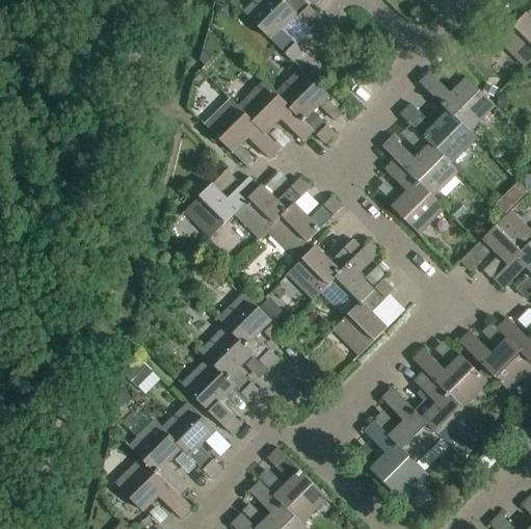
[(253,0),(242,11),(292,61),(302,51),(281,28),(295,14),(282,0),(253,0)]
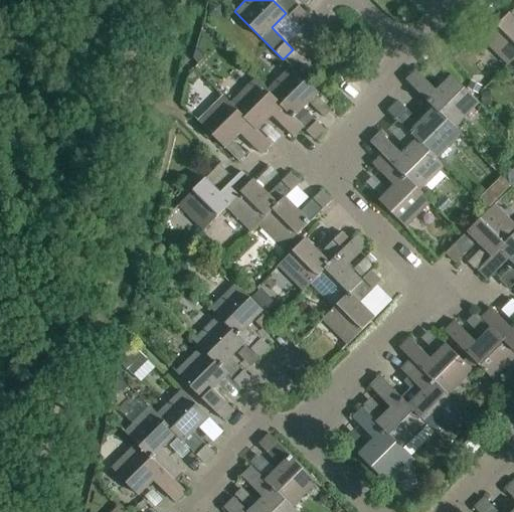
[(273,0),(286,13),(296,23),(306,13),(293,0),(273,0)]
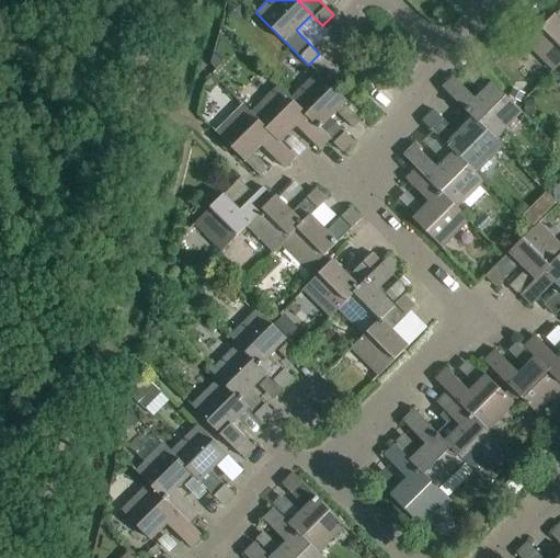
[(239,11),(239,4),(228,3),(227,14),(233,15),(239,11)]
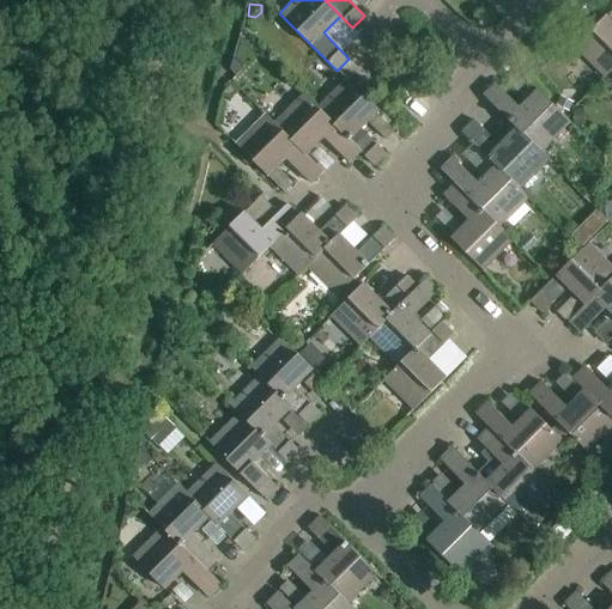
[(610,69),(611,67),(611,22),(605,14),(574,47),(604,77),(610,69)]
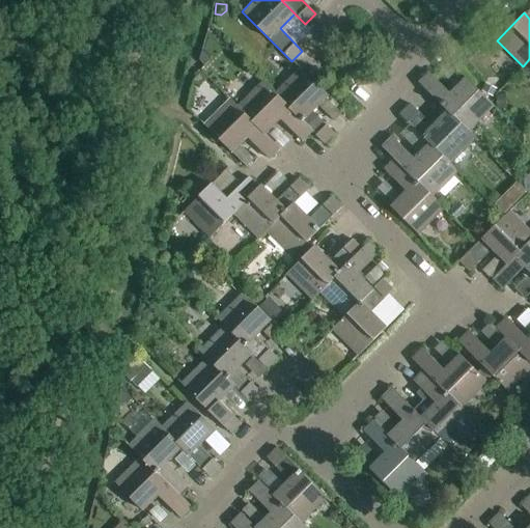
[(211,57),(202,49),(200,51),(198,59),(203,64),(211,57)]
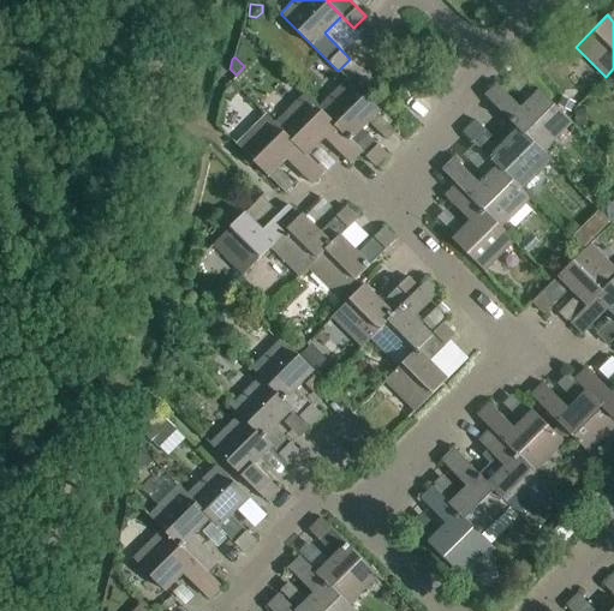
[(347,77),(317,107),(361,150),(361,151),(374,165),(386,154),(361,127),(379,109),(347,77)]
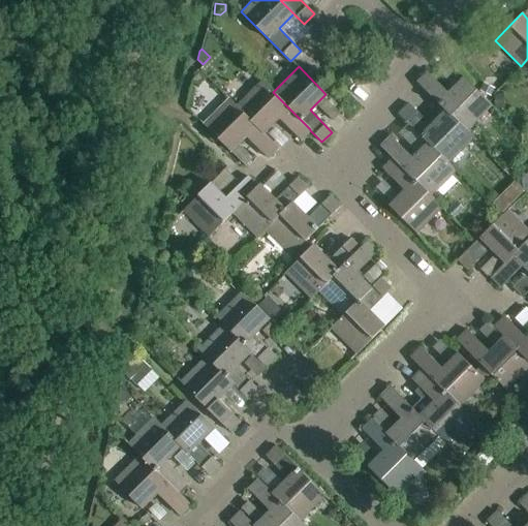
[(197,85),(206,75),(199,69),(190,79),(197,85)]
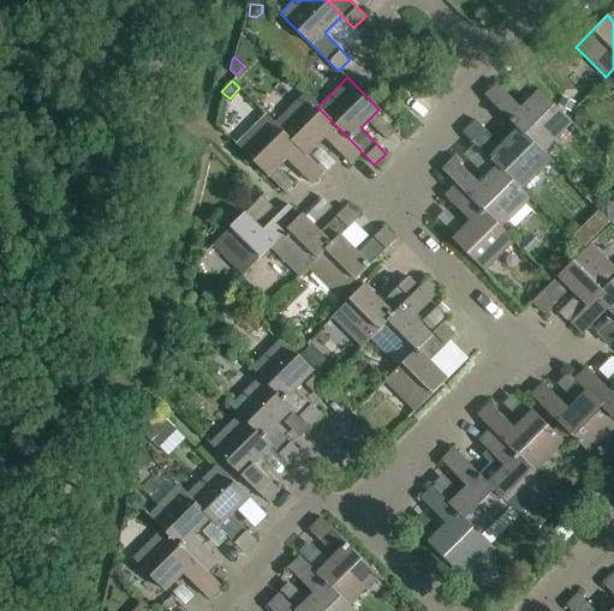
[(508,120),(517,129),(518,127),(541,150),(542,150),(571,121),(538,89),(520,107),(495,82),(483,94),(499,109),(508,119),(508,120)]
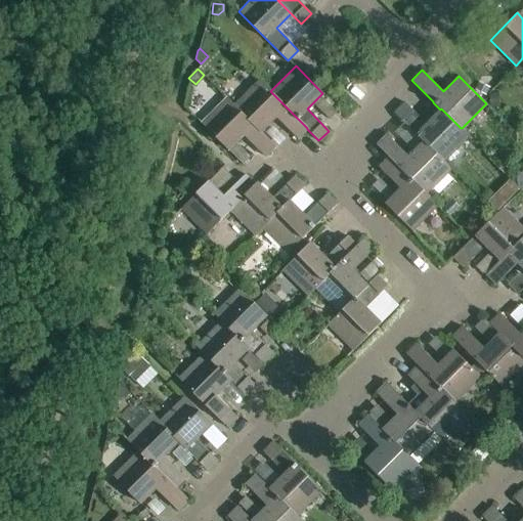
[(259,79),(233,103),(233,104),(260,132),(261,131),(275,117),(297,138),(307,129),(307,128),(270,91),(259,79)]
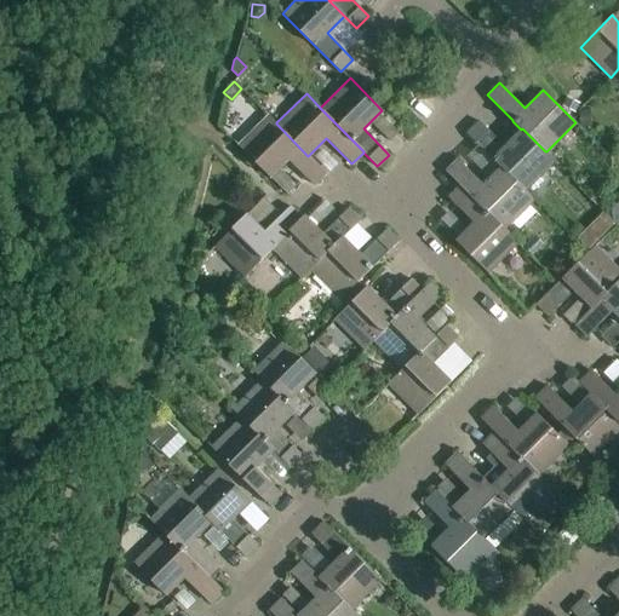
[(561,105),(574,111),(579,102),(566,96),(561,105)]
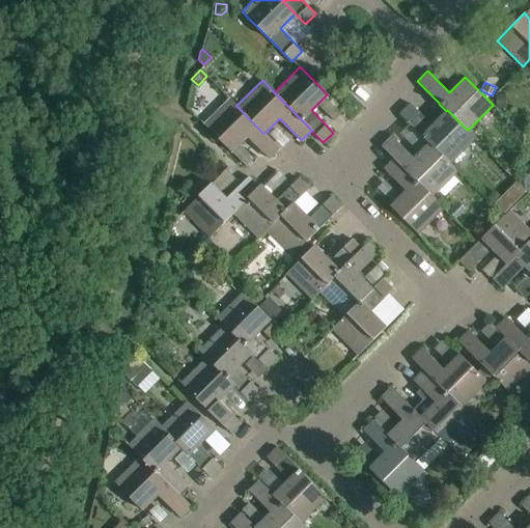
[(496,108),(505,109),(505,93),(496,93),(496,108)]
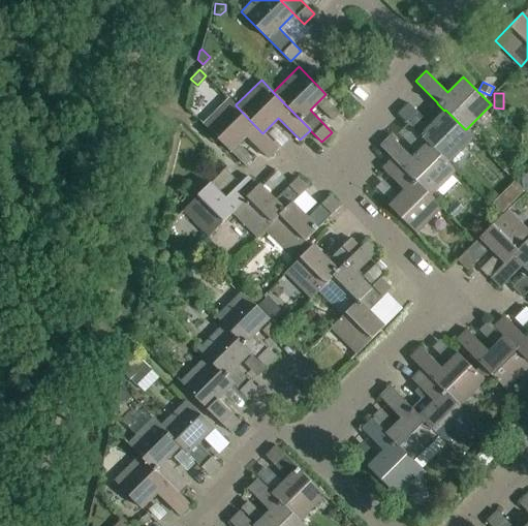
[(236,105),(236,104),(228,97),(203,123),(230,151),(246,135),(268,157),(278,147),(264,132),(262,133),(236,105)]
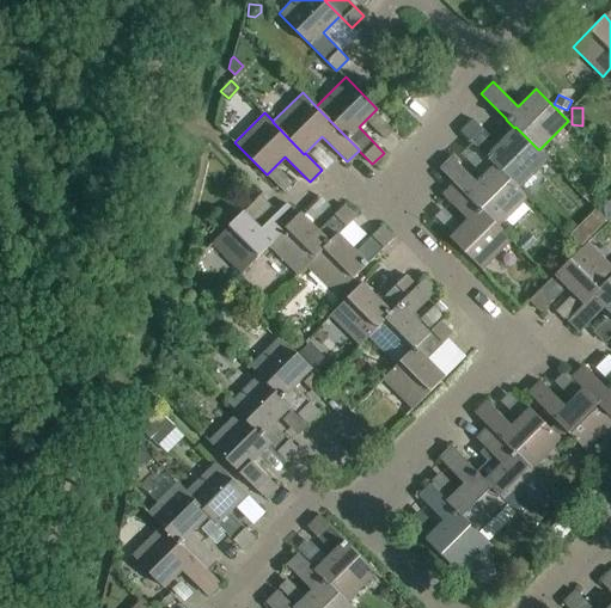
[(486,157),(493,165),(494,164),(518,188),(518,186),(548,158),(539,149),(538,149),(515,127),(514,128),(498,145),(472,118),(460,130),(475,146),(486,157)]
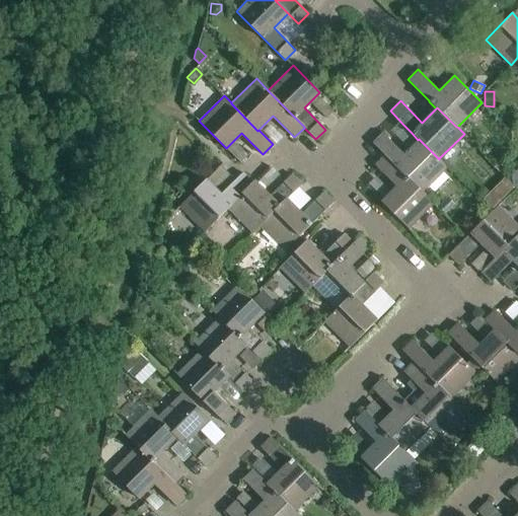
[(373,143),(384,155),(385,154),(421,191),(422,191),(446,165),(439,158),(439,159),(419,139),(418,140),(403,154),(383,133),(373,143)]
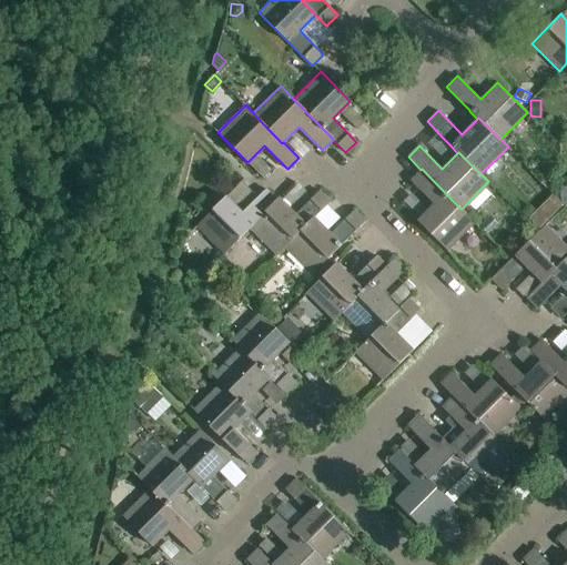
[(422,169),(421,170),(411,180),(433,203),(417,220),(446,249),(475,221),(462,209),(461,209),(422,169)]
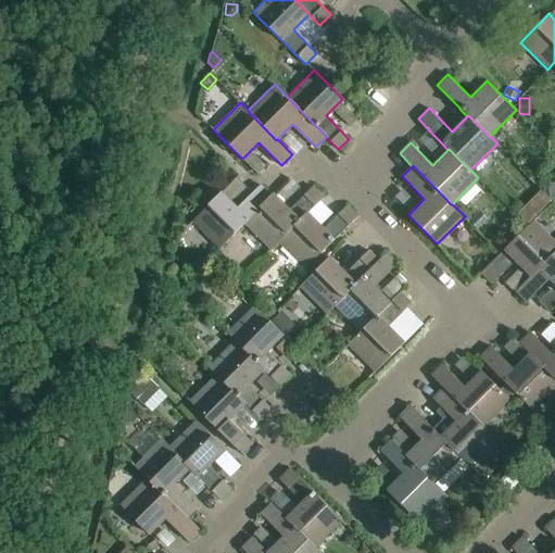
[(218,248),(243,223),(243,222),(270,195),(269,195),(260,185),(237,208),(221,191),(191,220),(218,248)]
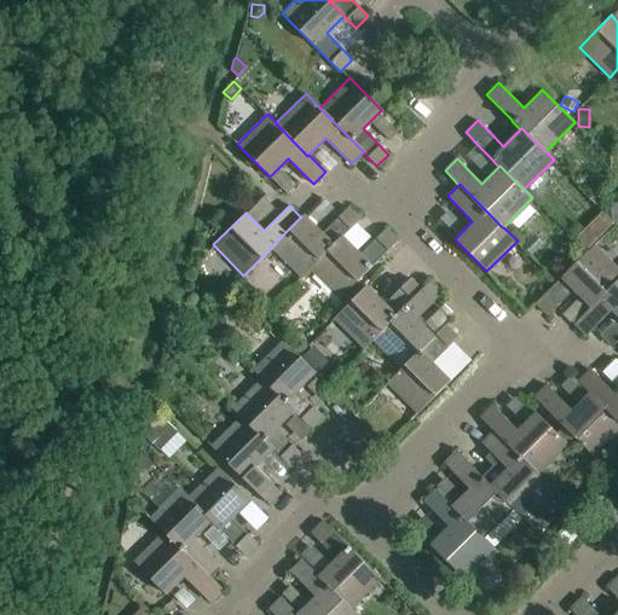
[(301,277),(310,268),(342,236),(359,219),(347,207),(322,232),(302,214),(300,216),(301,216),(271,247),(271,248),(301,277)]
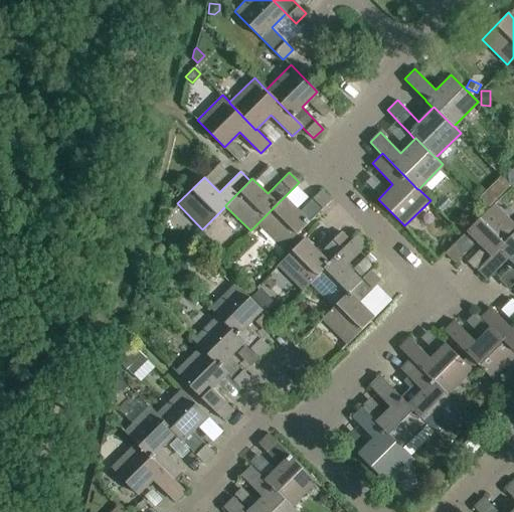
[(258,223),(282,248),(330,200),(320,190),(299,211),(285,196),(258,223)]
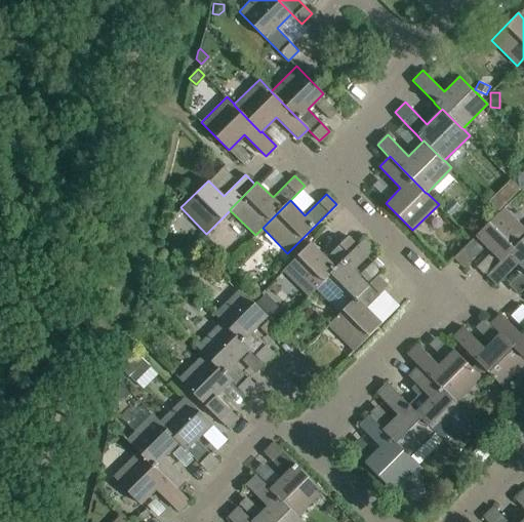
[(502,205),(493,196),(488,201),(497,210),(502,205)]
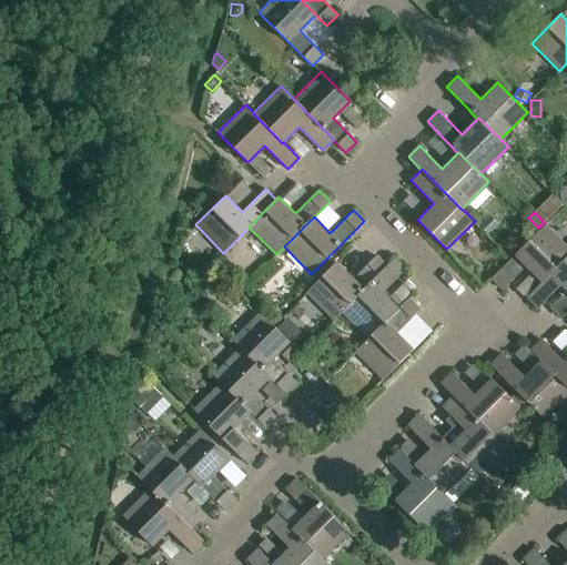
[(487,233),(497,223),(489,214),(478,224),(487,233)]
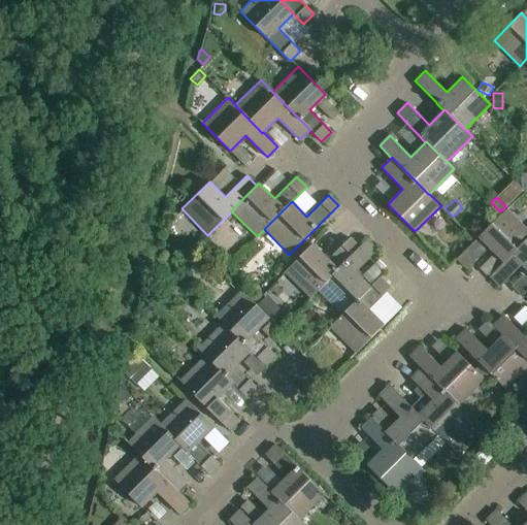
[(489,247),(503,261),(503,262),(526,237),(526,229),(505,208),(457,258),(467,268),(489,247)]
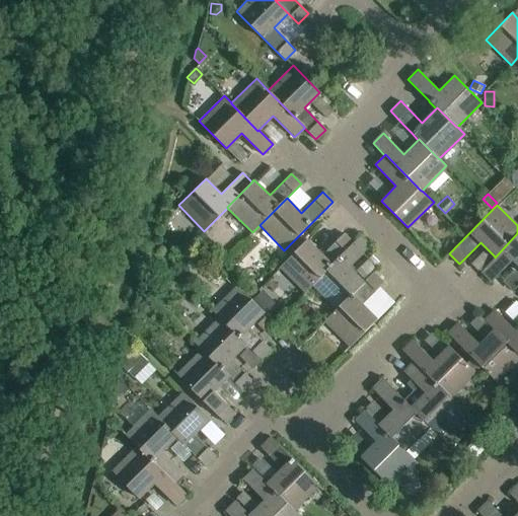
[(305,292),(312,285),(311,284),(353,243),(353,242),(343,233),(321,254),(306,239),(280,267),(305,292)]
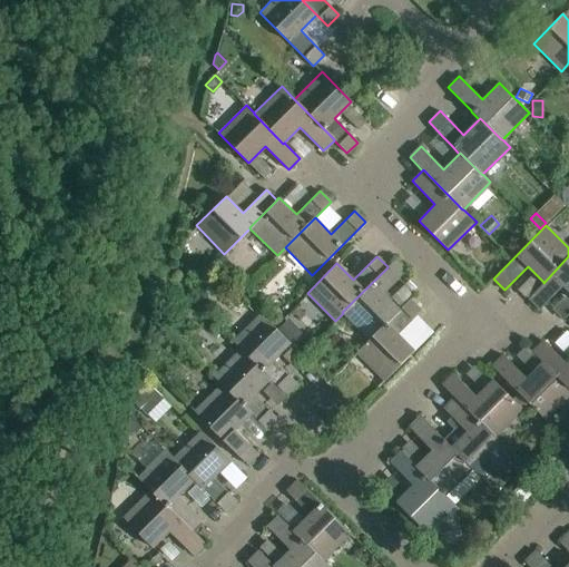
[(568,256),(543,283),(543,282),(528,297),(539,309),(562,285),(568,292),(568,256)]
